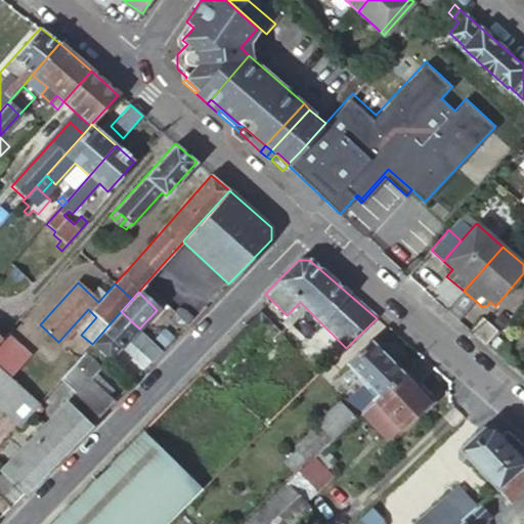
[(121,311),(92,344),(91,344),(108,360),(139,329),(121,311)]
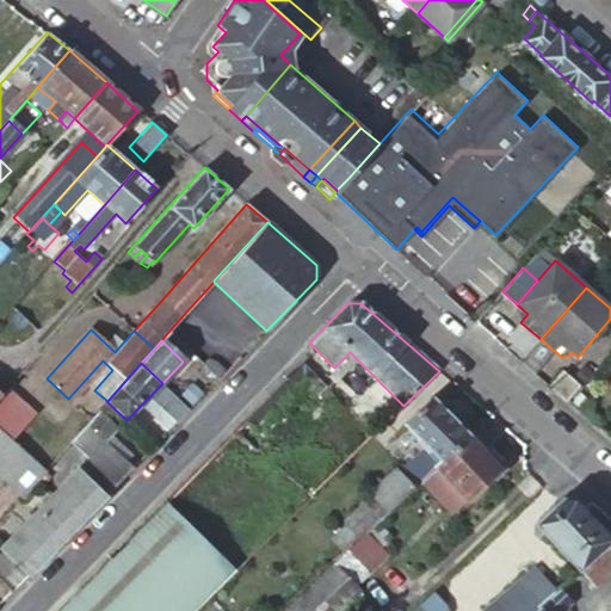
[(553,388),(565,397),(578,383),(566,374),(553,388)]
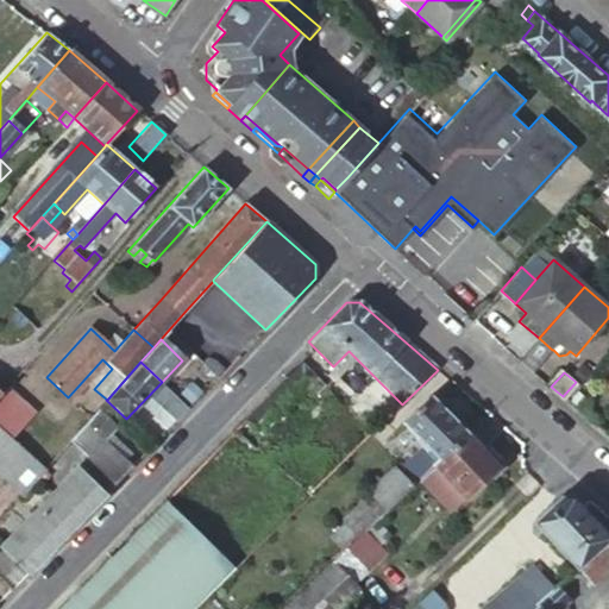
[(33,412),(6,388),(0,394),(0,428),(11,438),(33,412)]
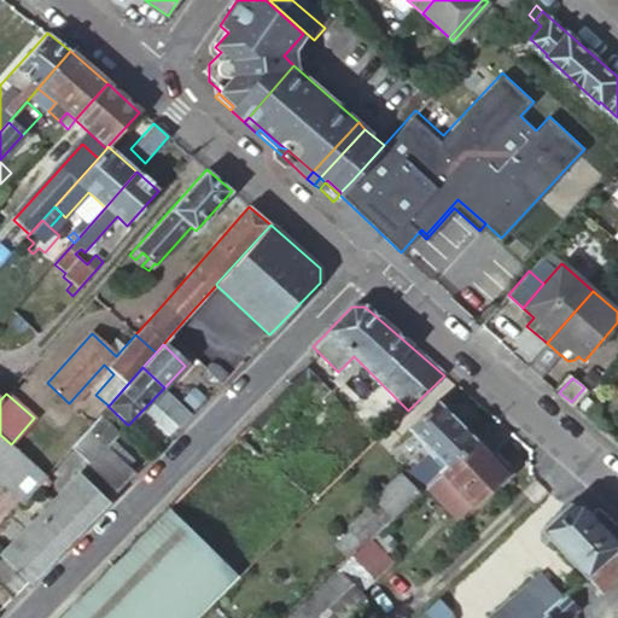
[(157,406),(180,427),(192,414),(170,394),(157,406)]
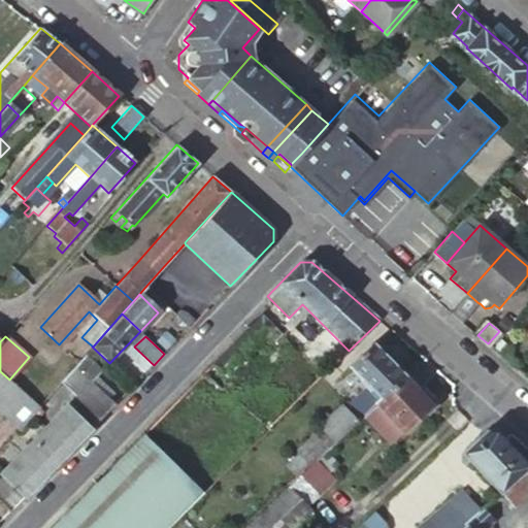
[(380,400),(404,375),(372,342),(348,366),(380,400)]
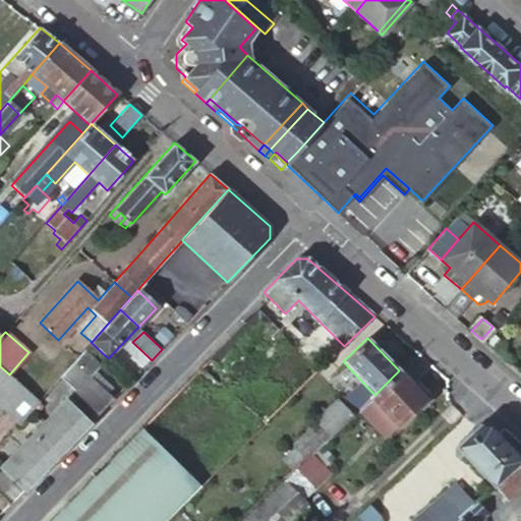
[(74,361),(89,375),(103,361),(88,346),(74,361)]
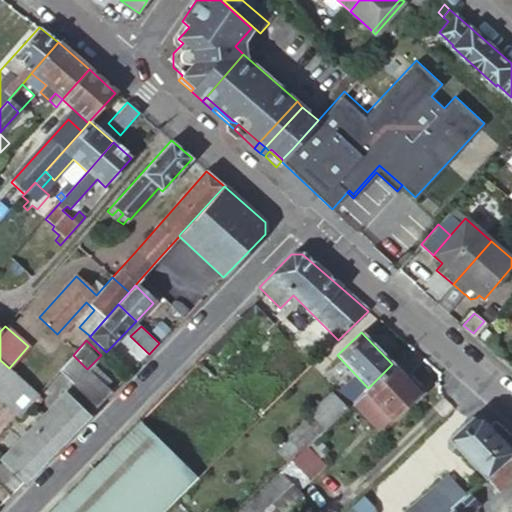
[(67,390),(92,412),(111,393),(87,369),(73,355),(62,366),(59,370),(73,384),(67,390)]
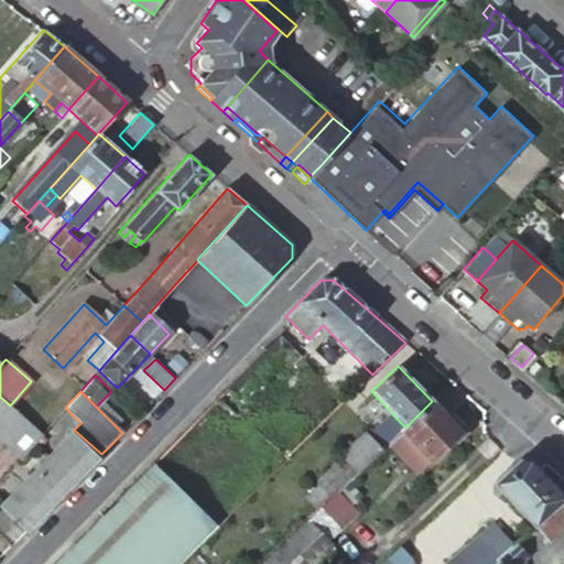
[(0,440),(6,445),(21,458),(33,444),(42,434),(10,405),(0,397),(0,440)]
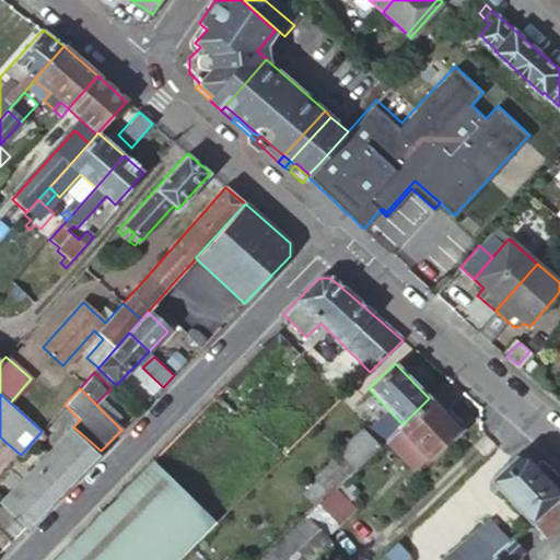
[(394,432),(384,441),(413,473),(458,429),(429,398),(403,424),(397,429),(394,432)]
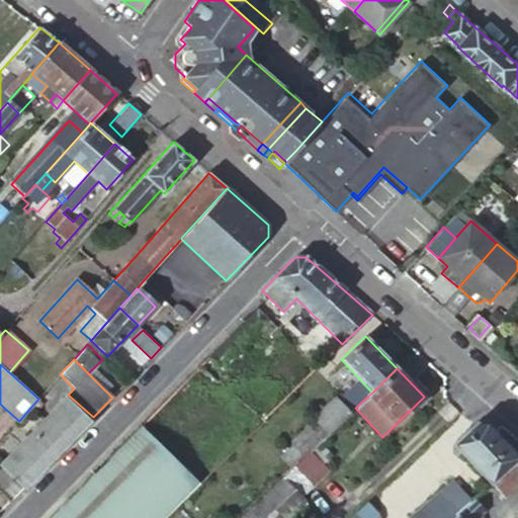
[(355,408),(364,400),(356,392),(342,406),(335,399),(312,421),(314,422),(290,444),(293,447),(305,457),(311,452),(320,443),(355,408)]
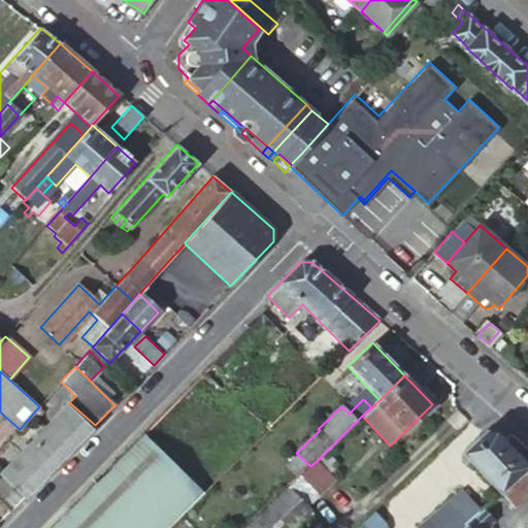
[(1,473),(25,497),(95,425),(69,402),(44,428),(11,463),(1,473)]
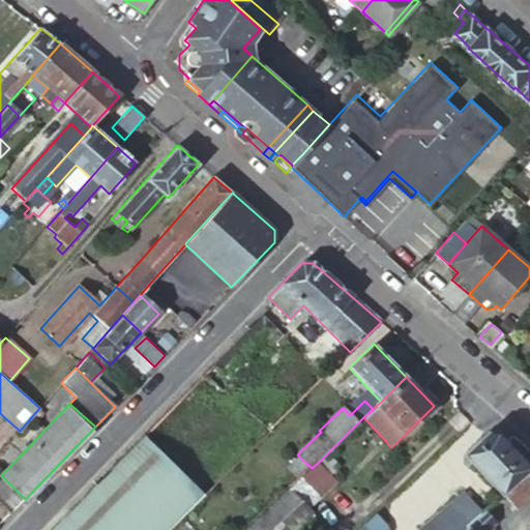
[(488,432),(484,436),(464,454),(501,495),(529,468),(506,442),(497,433),(488,432)]
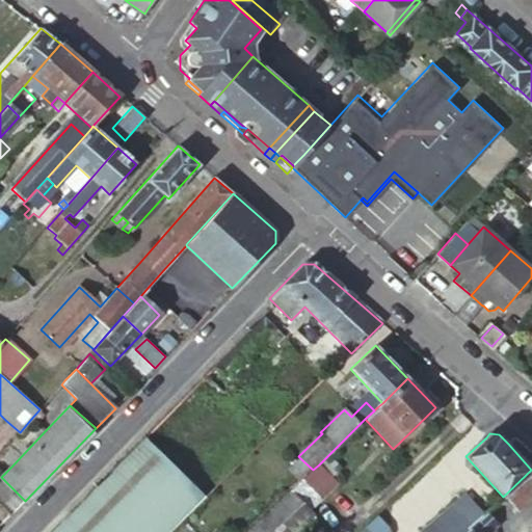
[(52,531),(169,531),(205,497),(144,437),(61,523),(52,531)]
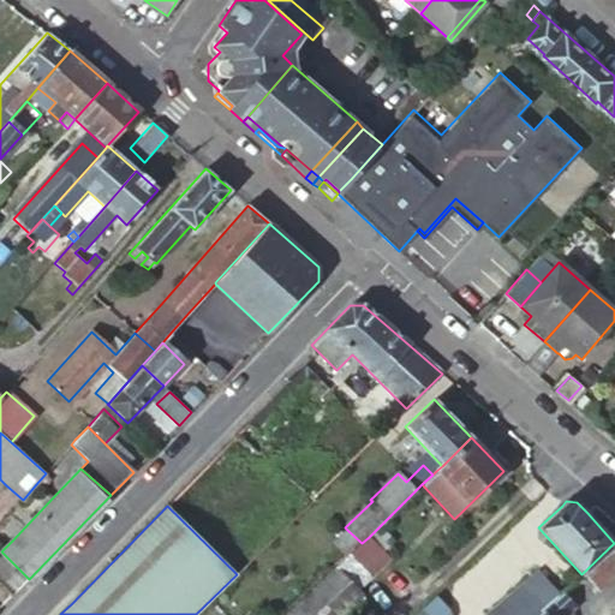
[(393,541),(380,526),(369,537),(382,551),(393,541)]
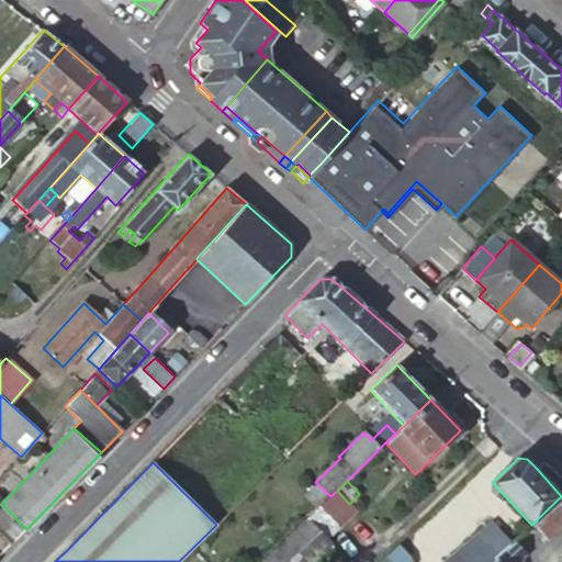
[(330,496),(318,485),(310,493),(322,505),(324,503),(330,496)]
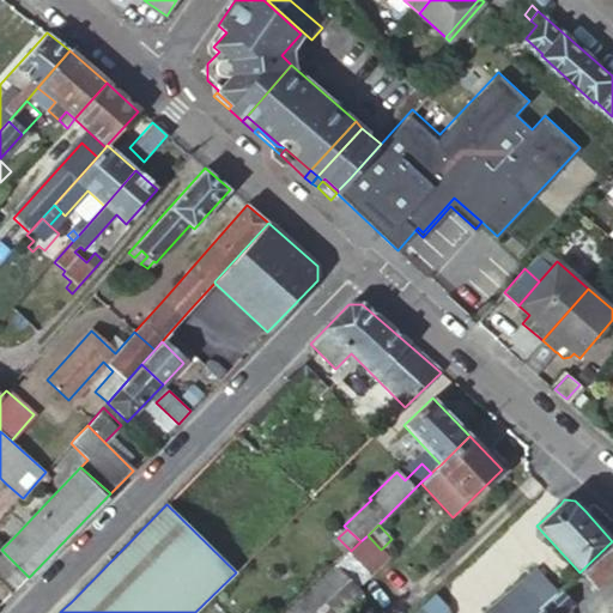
[(353,548),(371,568),(372,570),(387,556),(381,550),(368,535),(360,541),(353,548)]
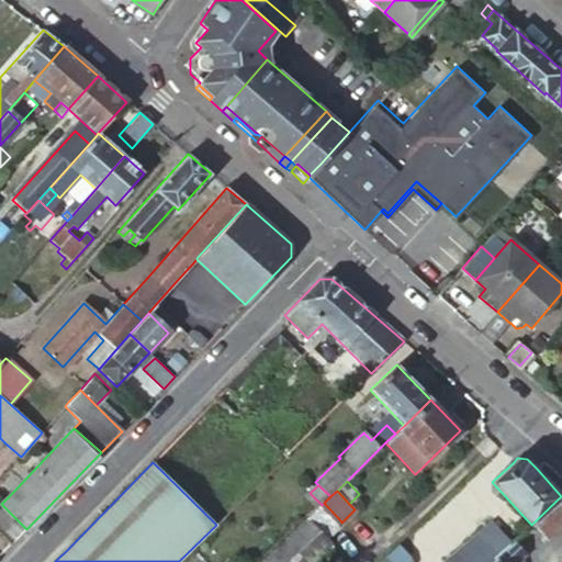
[(561,496),(531,525),(546,540),(561,526),(561,496)]
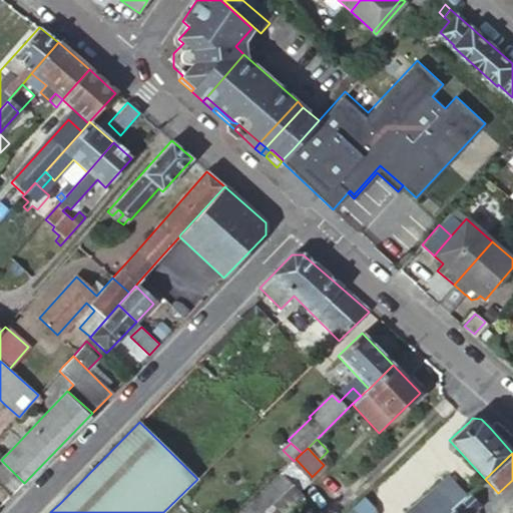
[(282,473),(297,488),(311,475),(296,459),(294,461),(282,473)]
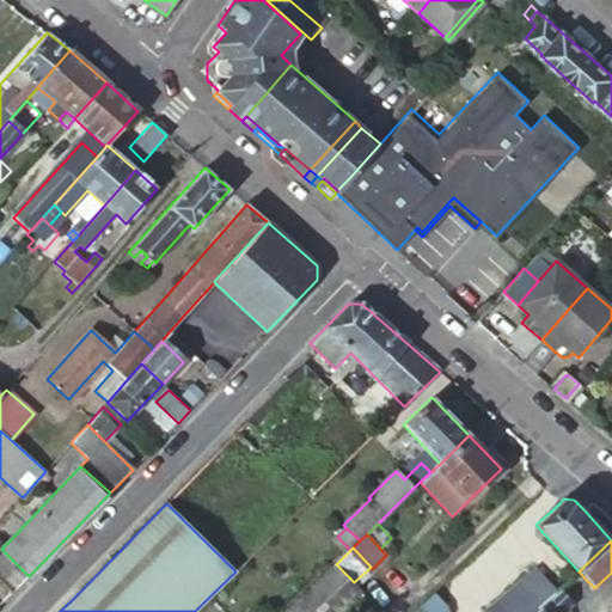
[(285,611),(340,611),(361,592),(354,582),(336,564),(285,611)]
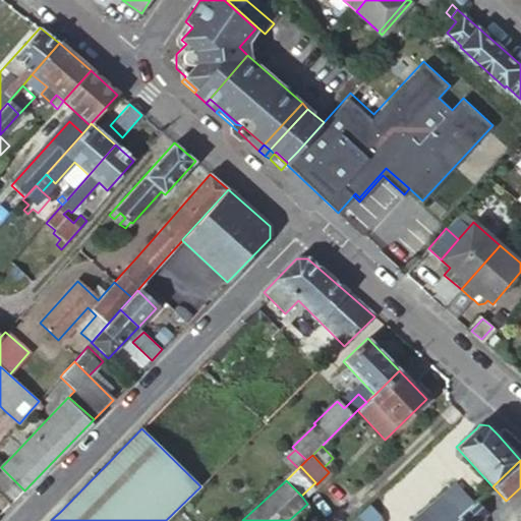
[(414,520),(454,520),(473,504),(455,483),(414,520)]
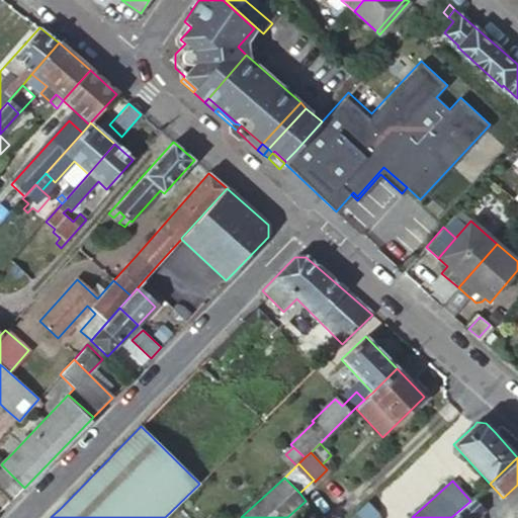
[(477,517),(484,512),(472,500),(470,501),(451,517),(477,517)]
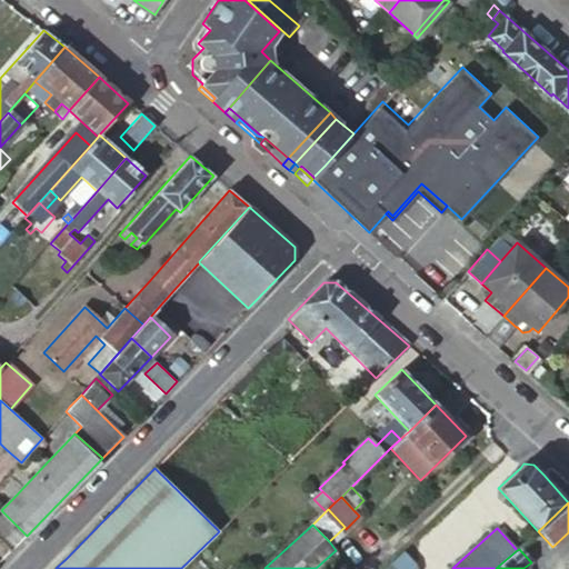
[(392,560),(385,568),(383,568),(415,568),(415,566),(401,552),(392,560)]
